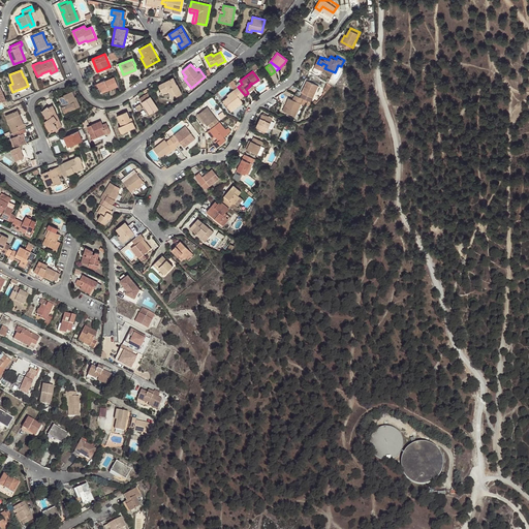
[(114,76),(97,84),(99,88),(100,91),(104,90),(107,88),(109,90),(118,87),(114,76)]
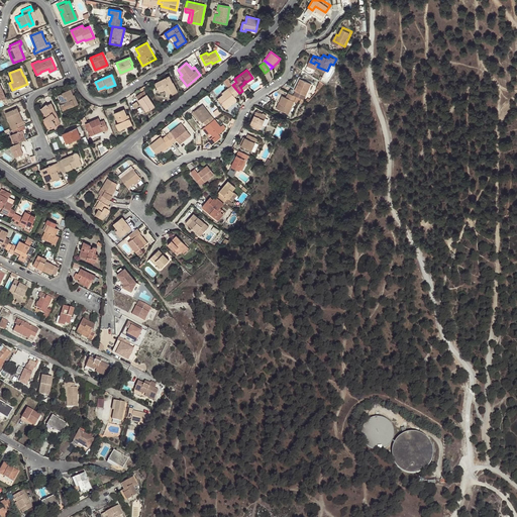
[(154,83),(158,90),(164,87),(165,89),(169,96),(178,91),(169,75),(154,83)]
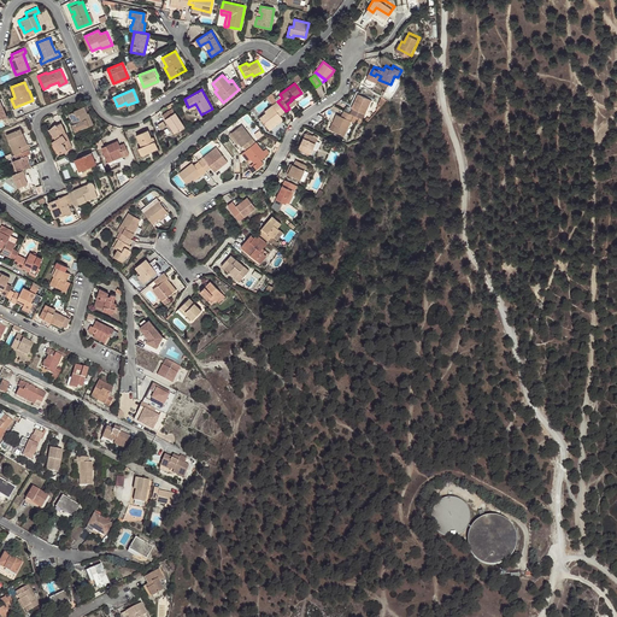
[(351,105),(348,111),(358,116),(360,111),(369,113),(376,100),(364,95),(360,101),(359,100),(356,107),(351,105)]
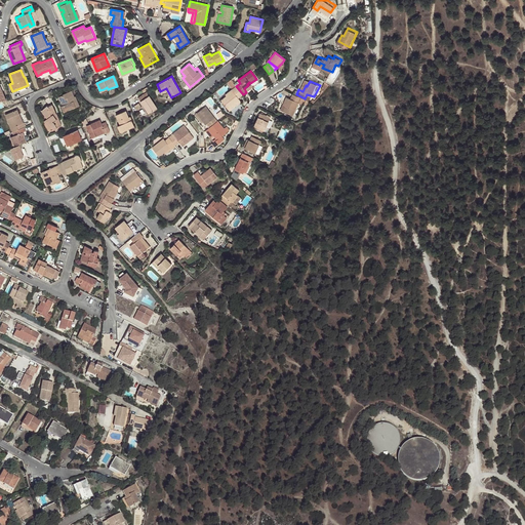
[(244,88),(246,92),(253,87),(250,83),(249,82),(247,84),(248,85),(244,88)]
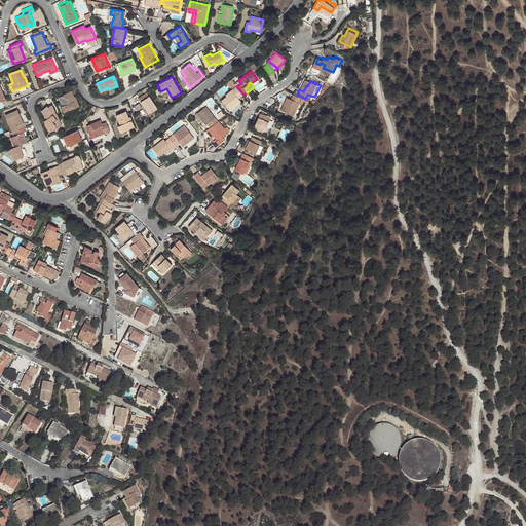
[(243,95),(236,86),(232,89),(233,90),(226,96),(221,100),(227,109),(239,100),(238,99),(243,95)]
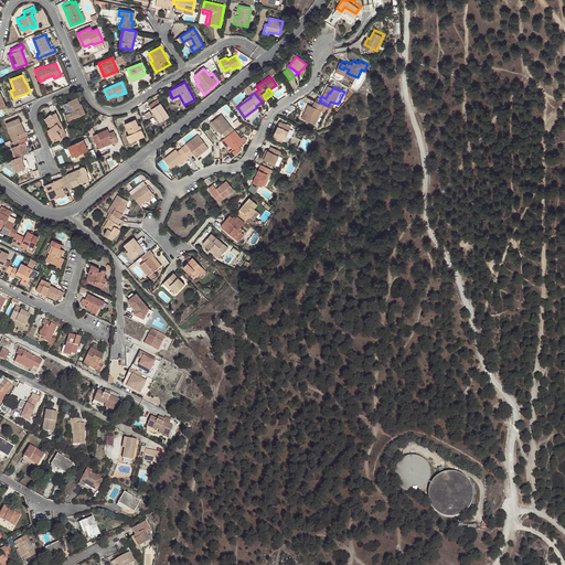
[(68,102),(63,104),(67,114),(66,114),(68,120),(76,117),(77,118),(85,114),(82,104),(80,104),(77,97),(67,102),(68,102)]
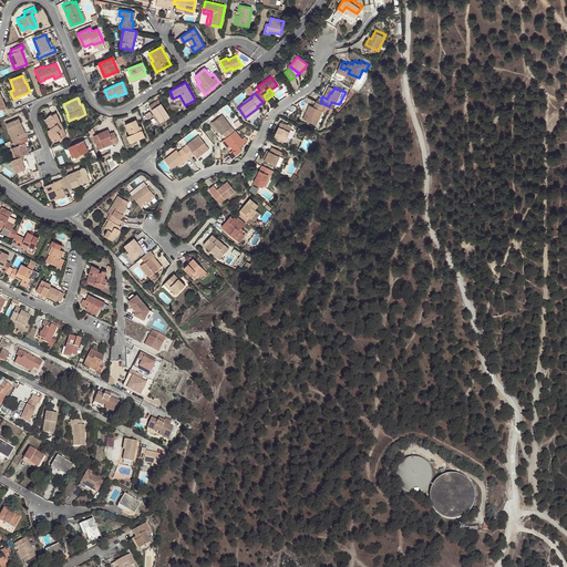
[(158,100),(150,105),(157,117),(158,116),(162,122),(169,116),(158,100)]
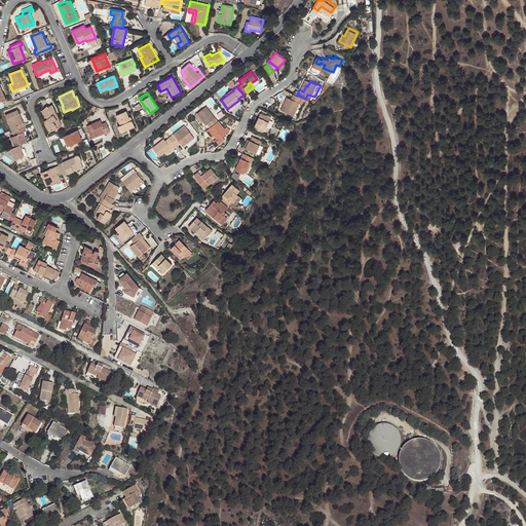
[(305,99),(297,95),(295,99),(291,98),(288,104),(290,105),(288,109),(287,111),(297,116),(305,99)]
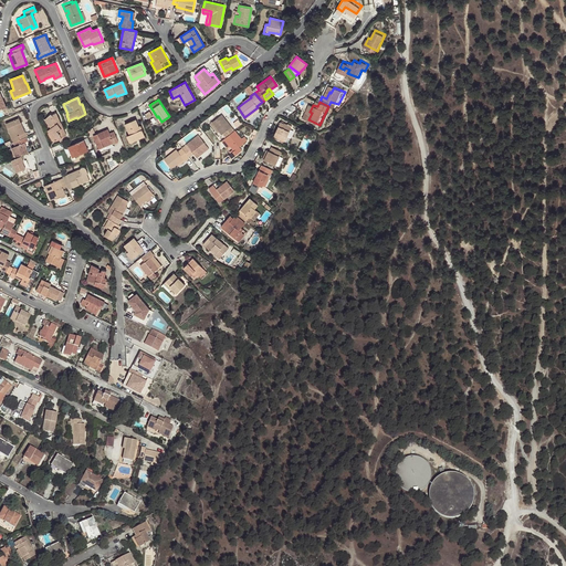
[(260,111),(258,107),(244,117),(247,119),(260,111)]
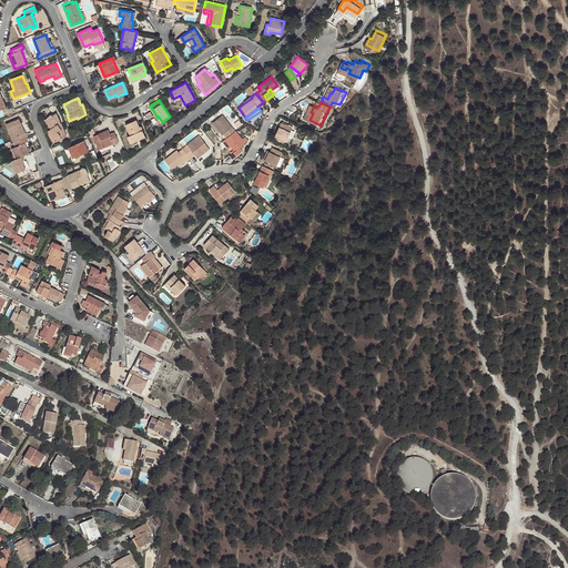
[(49,130),(53,137),(54,138),(56,138),(60,135),(61,138),(67,135),(61,123),(61,124),(57,113),(51,115),(51,114),(47,118),(46,119),(44,119),(50,129),(49,130)]
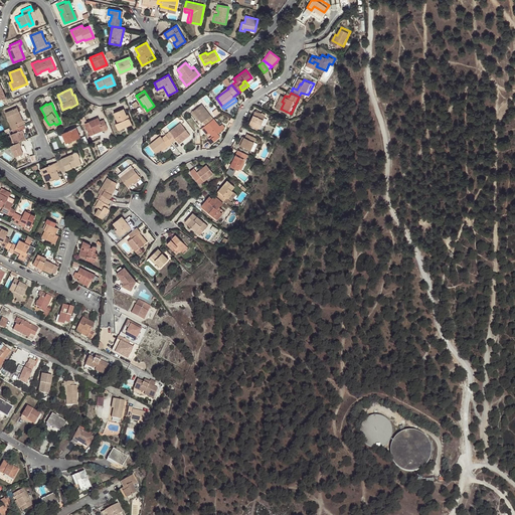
[(206,125),(213,119),(201,104),(193,111),(202,122),(203,121),(206,125)]
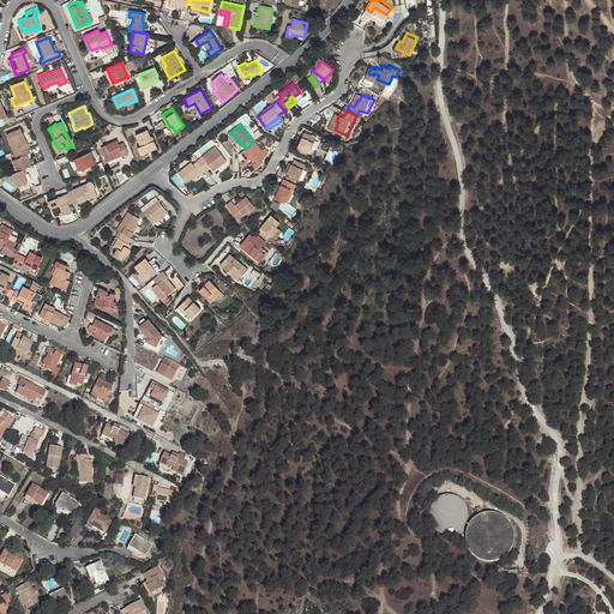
[(6,133),(14,155),(29,149),(30,148),(29,143),(28,144),(25,144),(20,133),(23,132),(20,127),(6,133)]
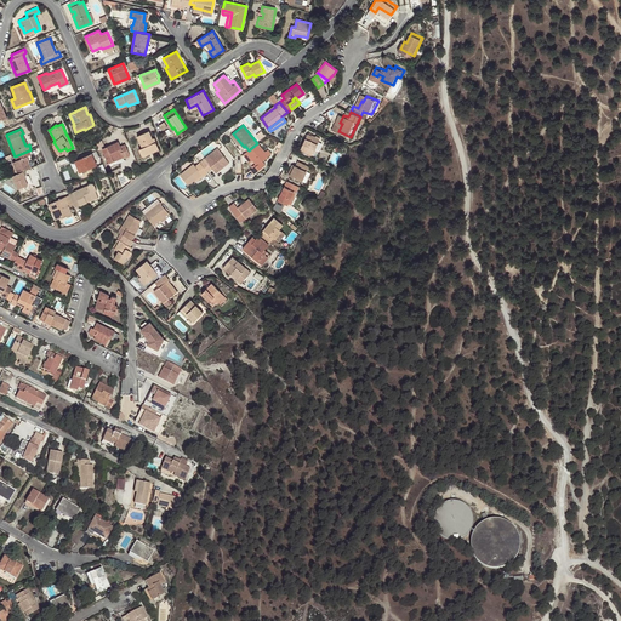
[(148,131),(137,136),(142,147),(138,149),(142,155),(158,148),(154,137),(152,138),(148,131)]
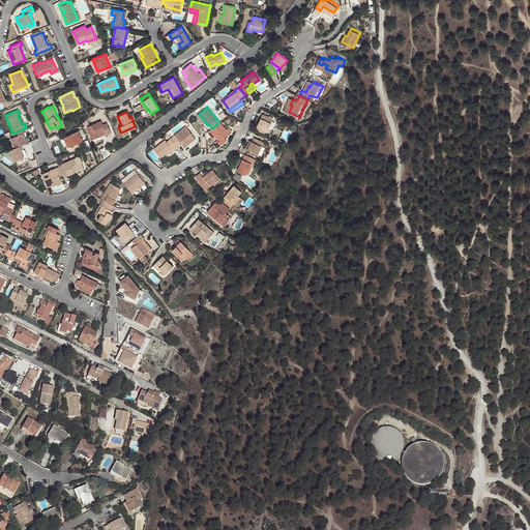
[(273,119),(263,114),(256,127),(266,133),(273,119)]
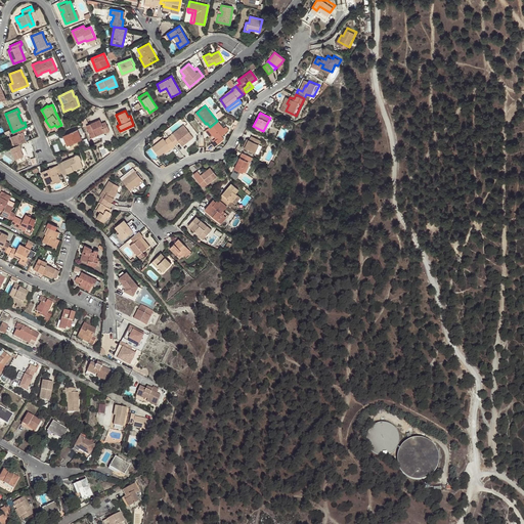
[(49,126),(45,120),(44,121),(50,131),(56,127),(55,125),(51,127),(50,127),(49,126)]
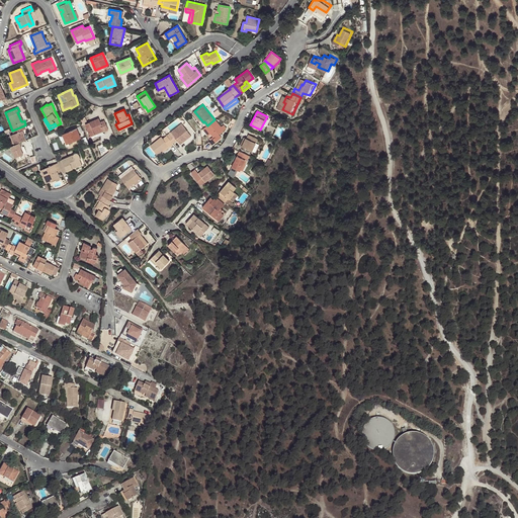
[(90,137),(94,135),(94,133),(103,128),(104,131),(103,132),(104,133),(108,131),(104,120),(100,121),(99,118),(85,123),(90,137)]
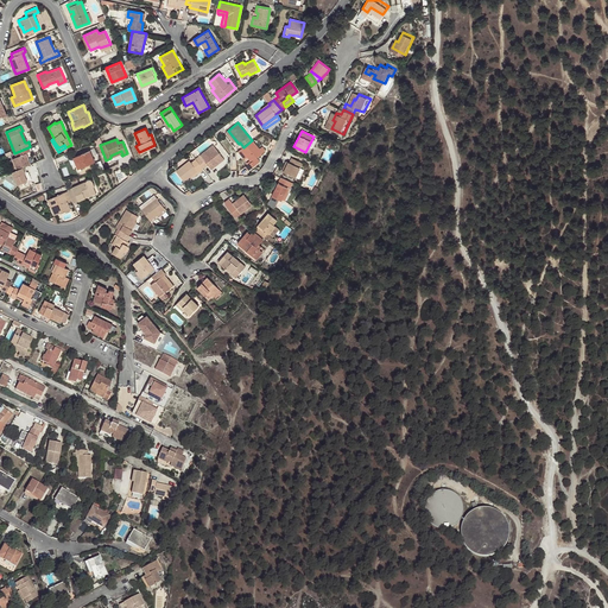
[(259,149),(252,140),(244,147),(241,149),(252,162),(245,166),(248,170),(259,162),(257,158),(266,151),(263,146),(259,149)]
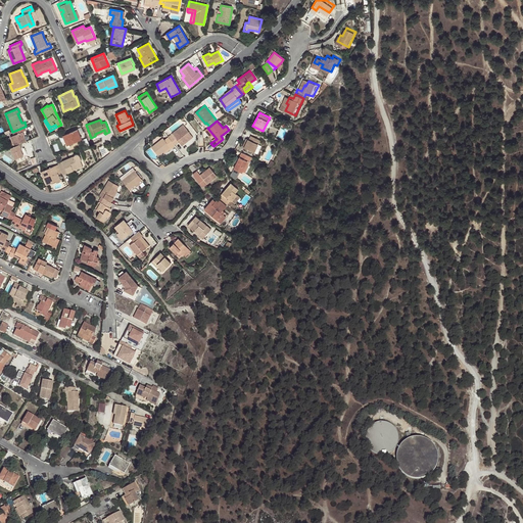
[(183,125),(168,136),(169,137),(175,144),(178,142),(181,145),(188,139),(192,136),(183,125)]
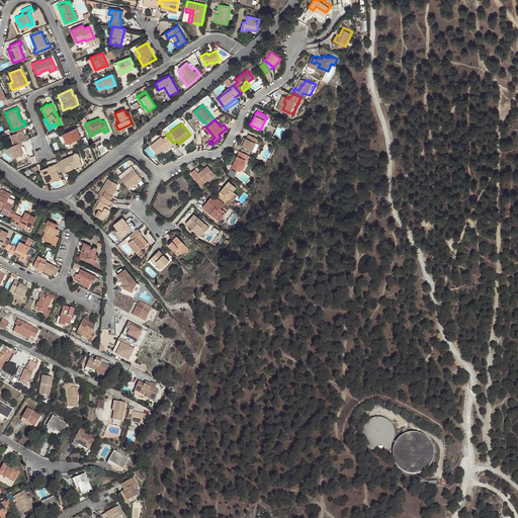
[(24,125),(12,131),(14,135),(10,136),(11,140),(8,141),(10,147),(20,143),(24,141),(22,135),(24,134),(22,131),(26,130),(24,125)]
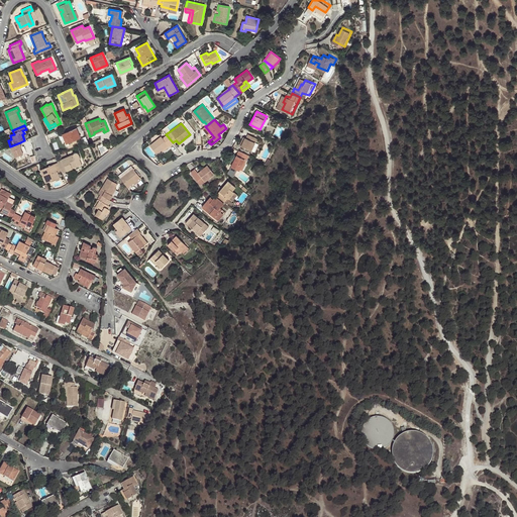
[(77,127),(64,133),(66,138),(67,137),(69,142),(81,137),(77,127)]
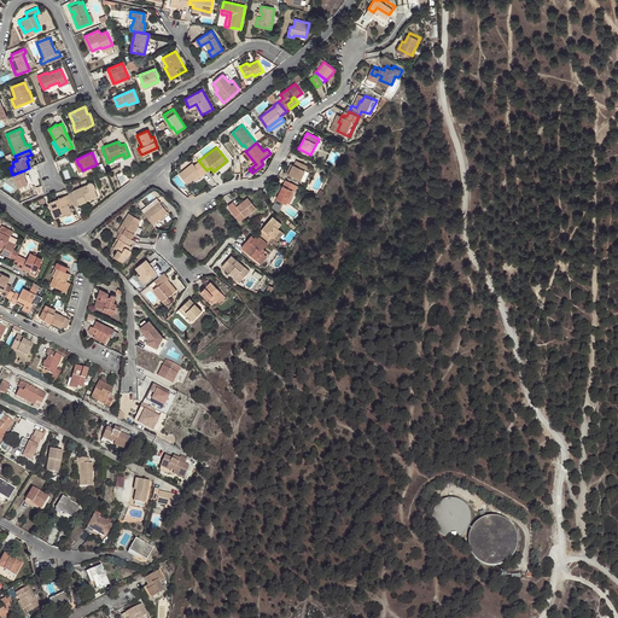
[(202,175),(207,172),(207,170),(199,162),(194,165),(192,163),(179,174),(187,185),(193,180),(200,173),(202,175)]
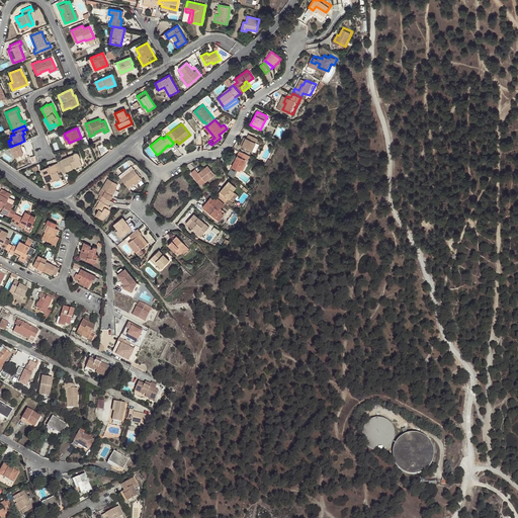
[(247,140),(246,139),(241,147),(252,153),(258,140),(249,136),(247,140)]
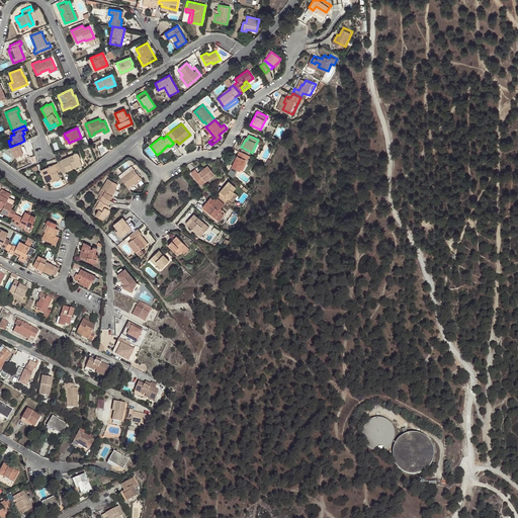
[(20,143),(10,147),(15,158),(23,154),(21,148),(22,147),(20,143)]
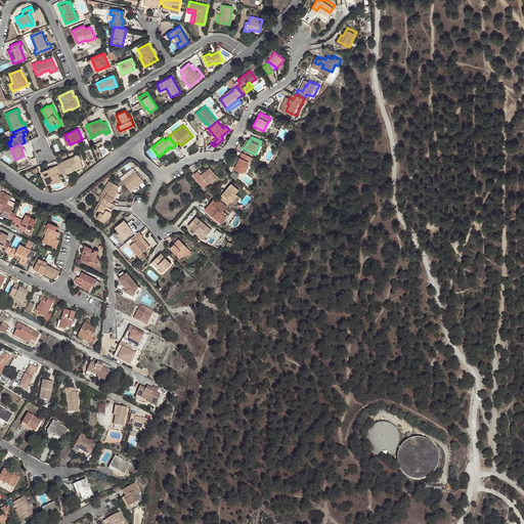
[(251,158),(242,154),(238,160),(235,166),(234,170),(243,174),(251,158)]
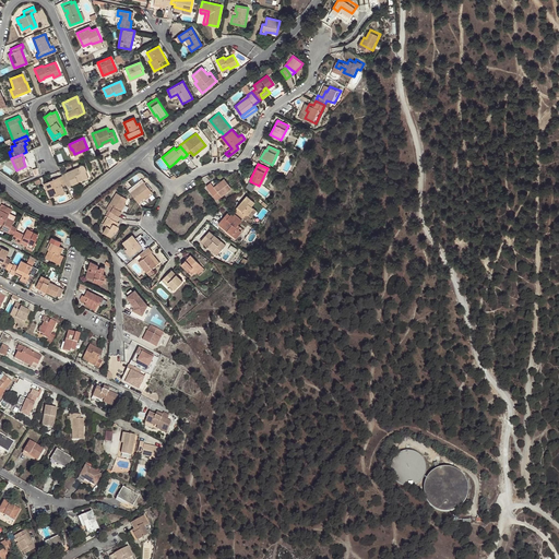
[(66,185),(67,187),(79,182),(78,181),(87,177),(85,171),(86,171),(84,166),(83,165),(82,165),(81,165),(79,167),(62,175),(62,176),(66,185)]
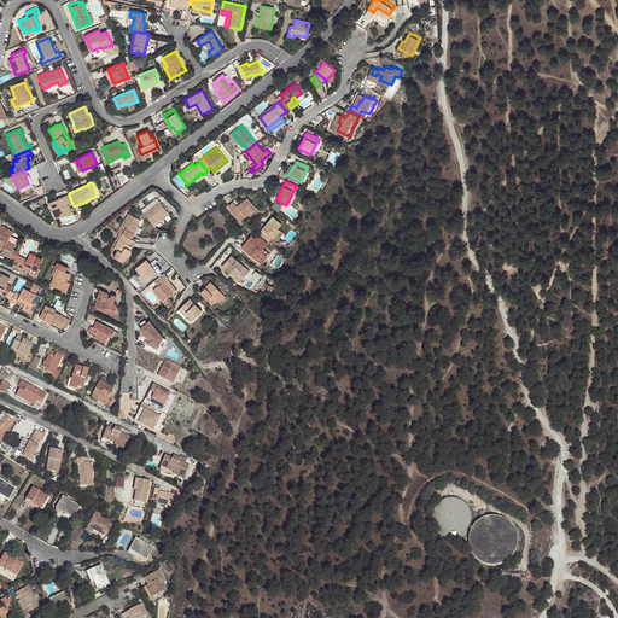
[(73,204),(69,194),(48,203),(51,210),(54,209),(57,219),(66,215),(66,216),(71,214),(69,205),(73,204)]
